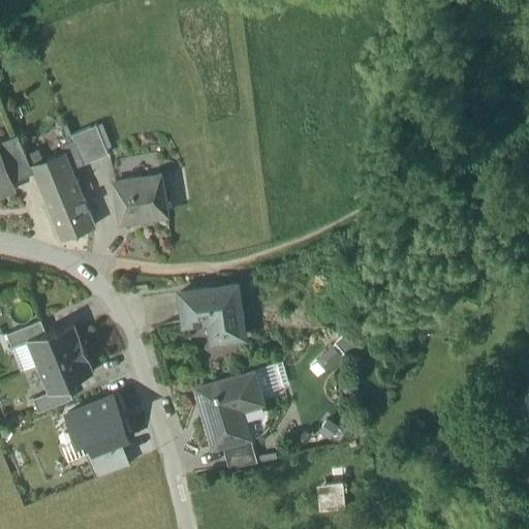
[(96,126),(71,136),(73,142),(83,165),(107,155),(96,126)]
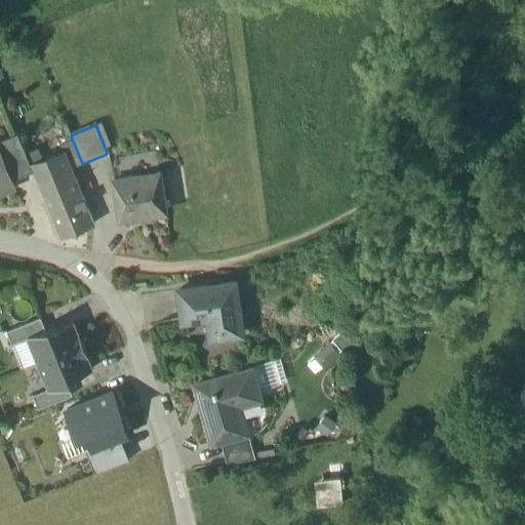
[(17,134),(0,140),(0,156),(10,182),(33,172),(17,134)]
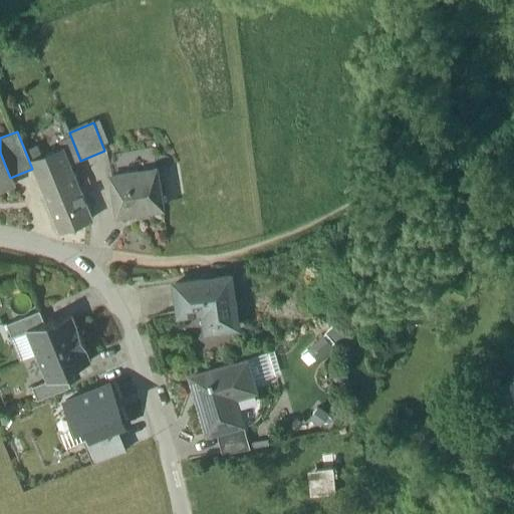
[(80,161),(71,138),(59,143),(62,149),(63,151),(69,166),(80,161)]
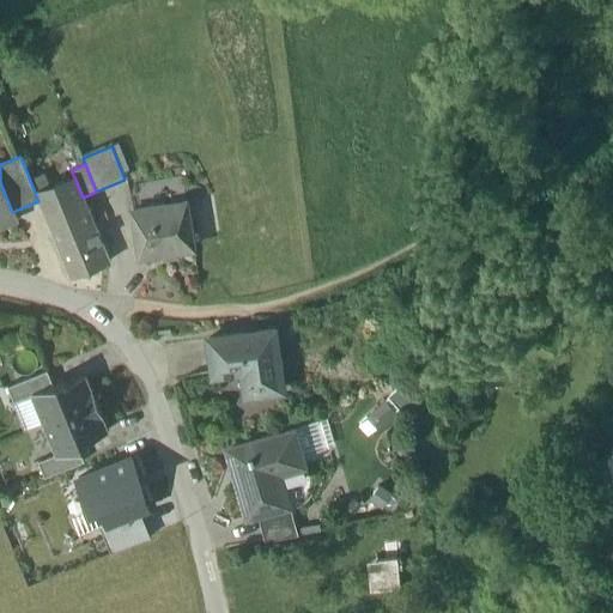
[(74,177),(36,192),(58,243),(95,229),(83,198),(76,180),(74,177)]
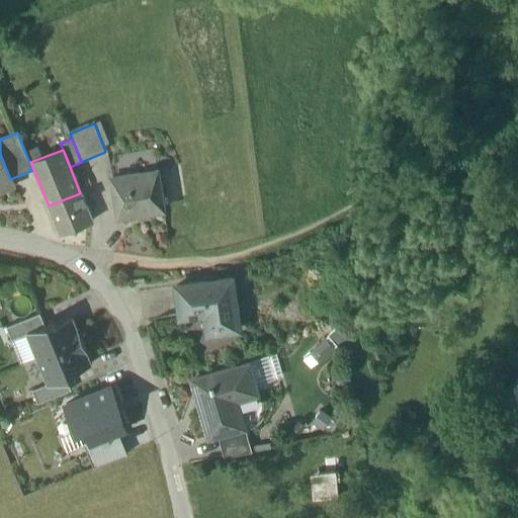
[(0,191),(13,186),(10,179),(0,154),(0,191)]
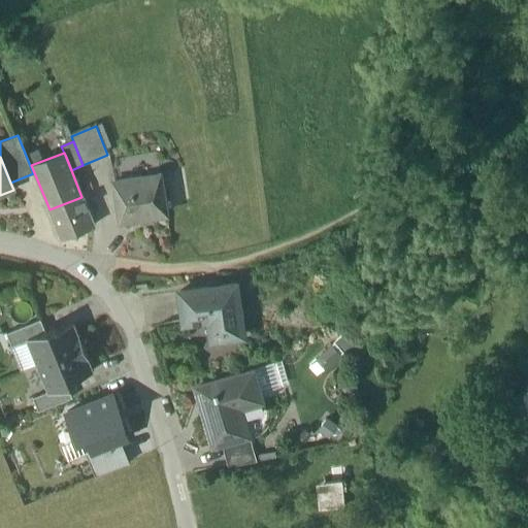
[(161,174),(114,182),(121,222),(167,216),(161,174)]
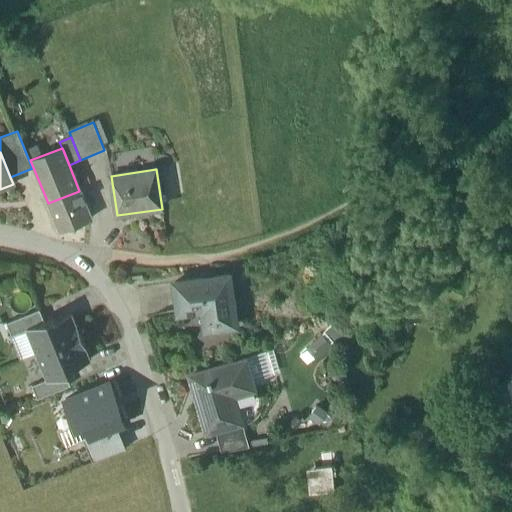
[(79,191),(48,203),(60,233),(91,220),(79,191)]
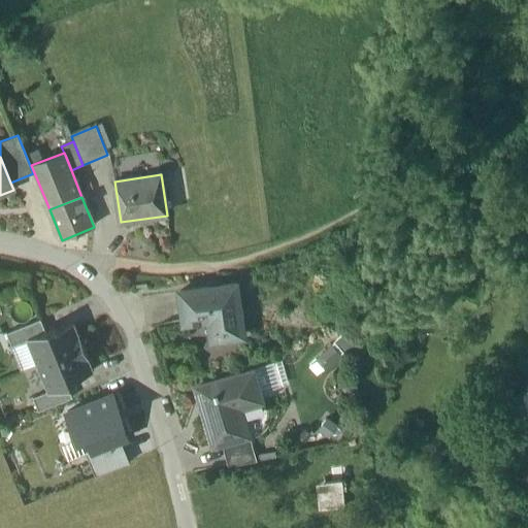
[(238,285),(180,293),(185,326),(217,322),(219,341),(245,338),(238,285)]
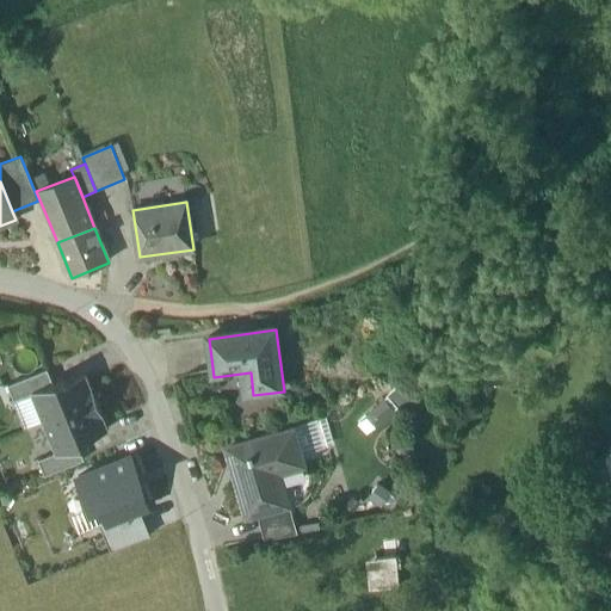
[(47,370),(7,386),(13,401),(31,394),(30,393),(53,384),(47,370)]
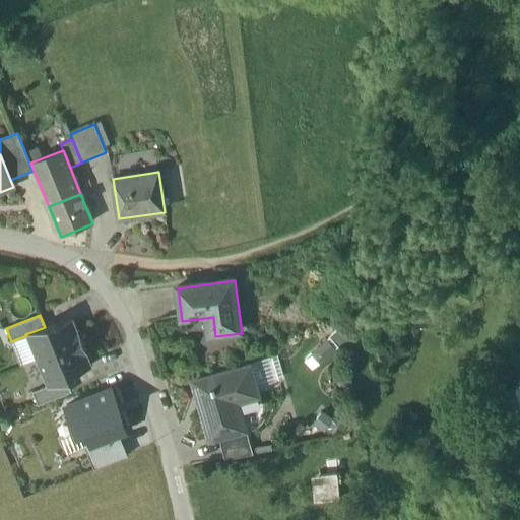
[(45,327),(25,334),(26,335),(37,361),(81,342),(72,319),(56,326),(55,323),(45,327)]
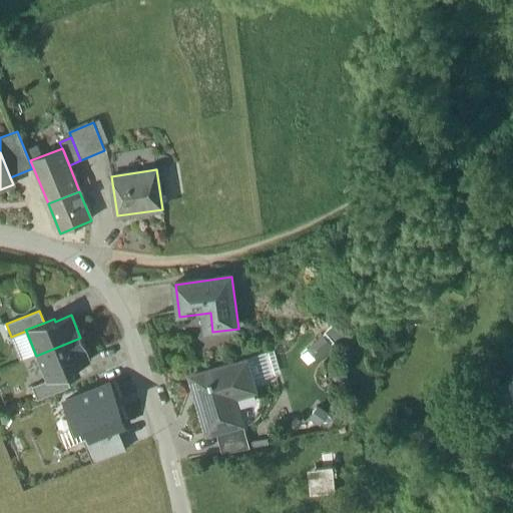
[(80,338),(36,356),(46,381),(46,382),(65,375),(75,371),(74,368),(90,361),(80,338)]
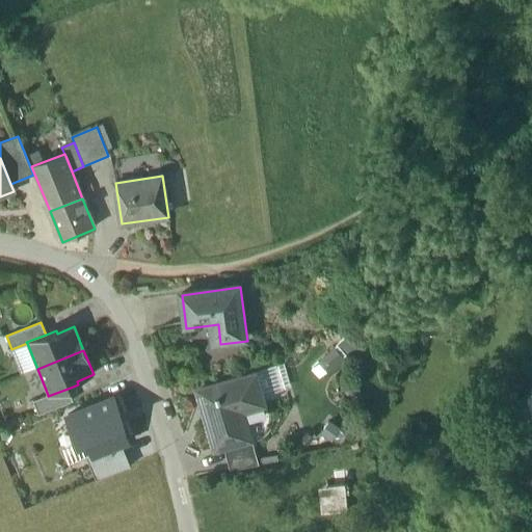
[(255,374),(200,390),(206,411),(204,413),(214,451),(223,449),(243,443),(250,441),(245,424),(240,404),(262,398),(255,374)]
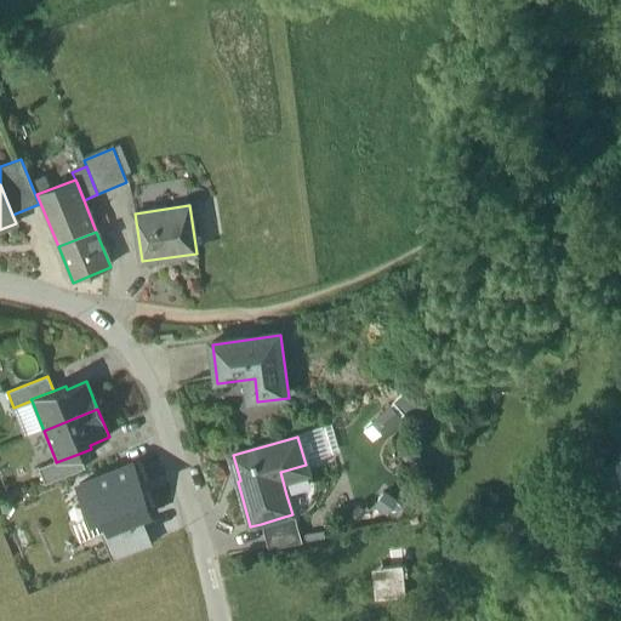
[(56,461),(38,468),(45,484),(85,468),(79,454),(56,462),(56,461)]
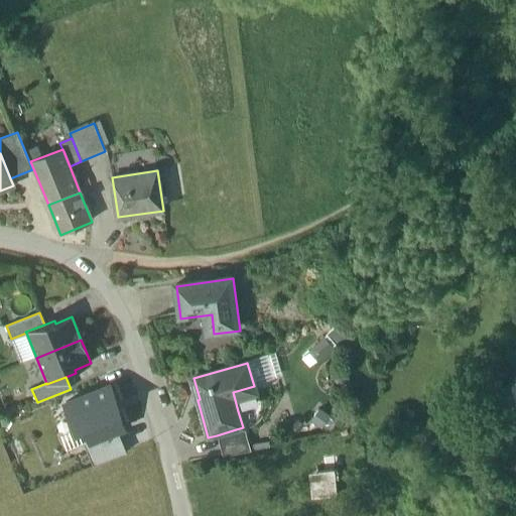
[(110,386),(67,404),(77,429),(86,426),(117,413),(120,412),(110,386)]
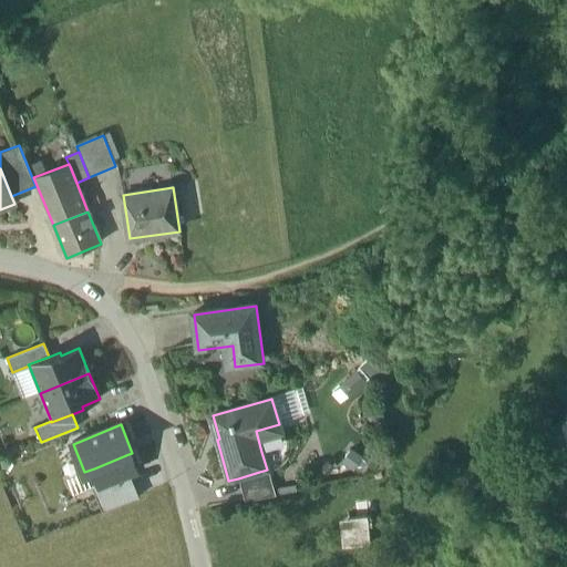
[(129,454),(94,468),(101,485),(130,473),(135,471),(129,454)]
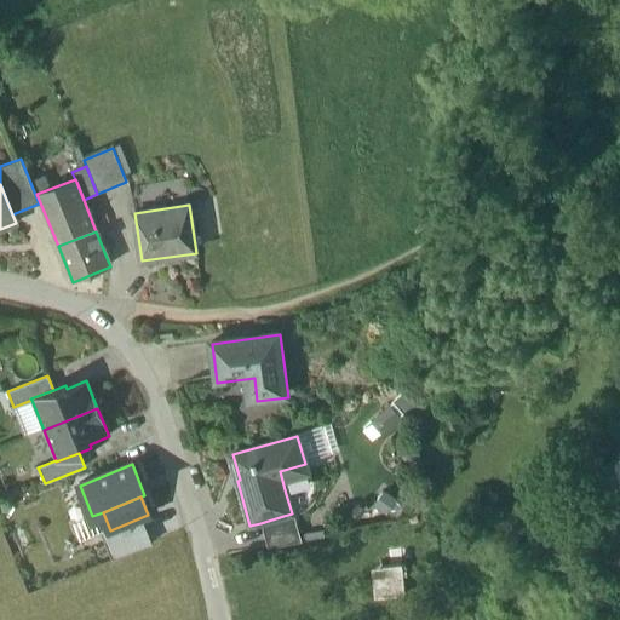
[(283,516),(260,523),(268,550),(300,543),(292,515),(292,514),(283,516)]
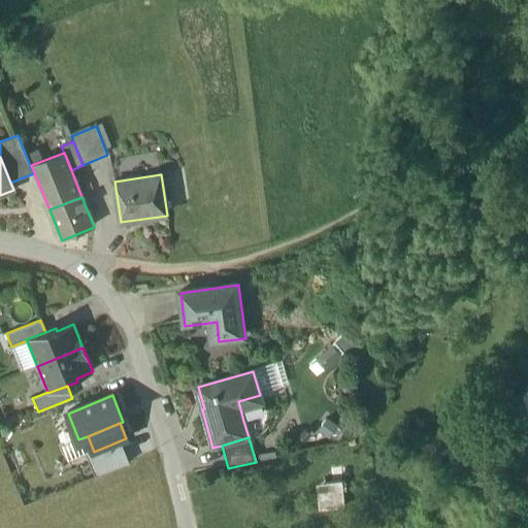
[(130,463),(121,440),(94,452),(87,455),(96,477),(130,463)]
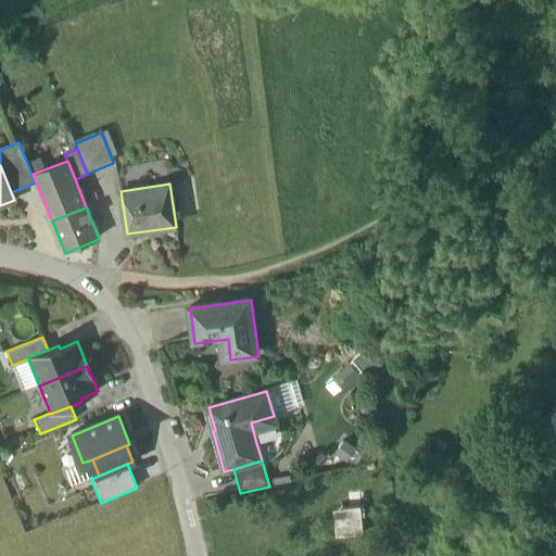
[(336,509),(338,535),(365,534),(364,508),(336,509)]
